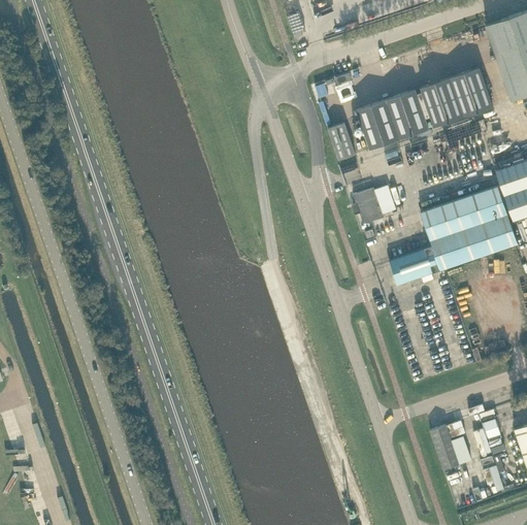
[(511,101),(526,96),(526,11),(485,27),(511,101)]
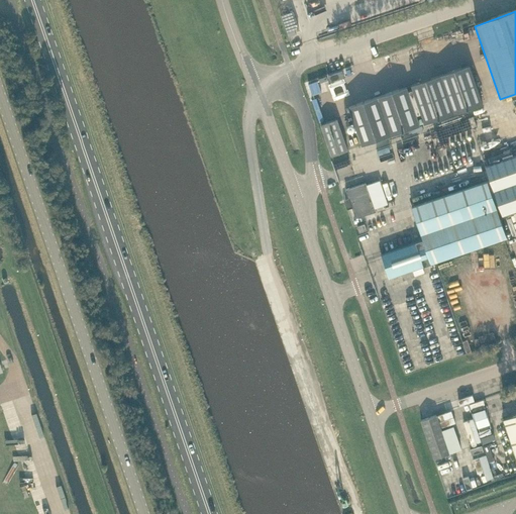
[(288,33),(297,30),(292,15),(283,18),(288,33)]
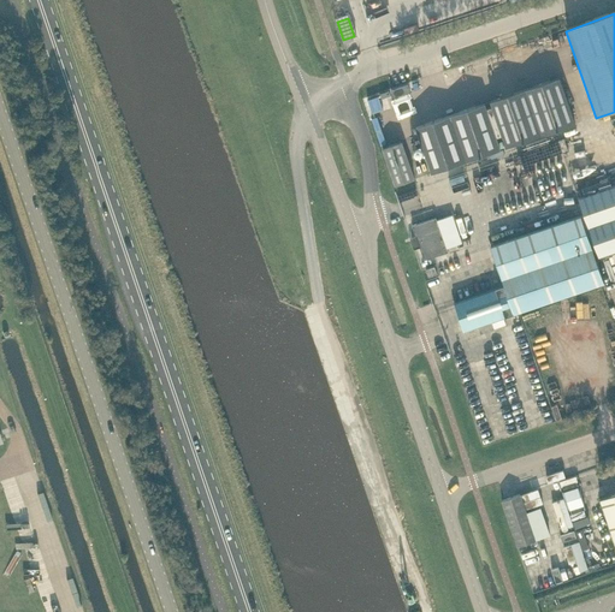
[(506,149),(574,126),(559,81),(490,104),(506,149)]
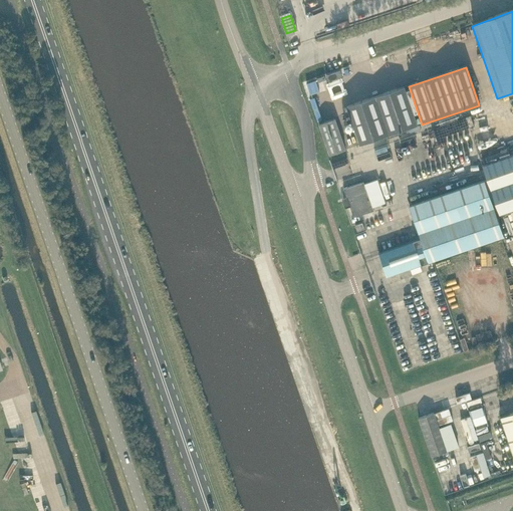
[(355,68),(337,73),(339,79),(357,74),(355,68)]
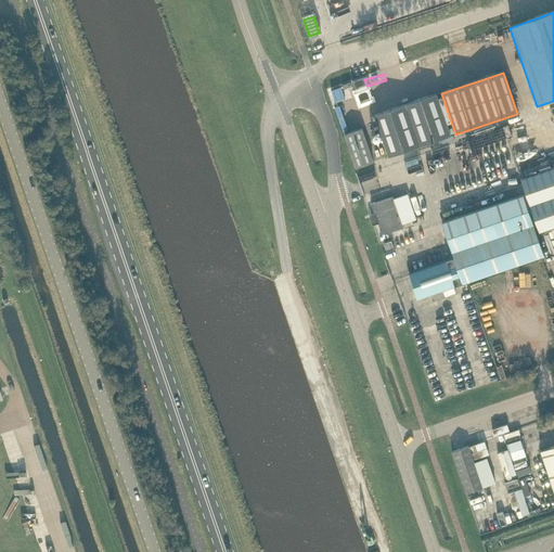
[(334,106),(352,100),(348,88),(330,94),(334,106)]
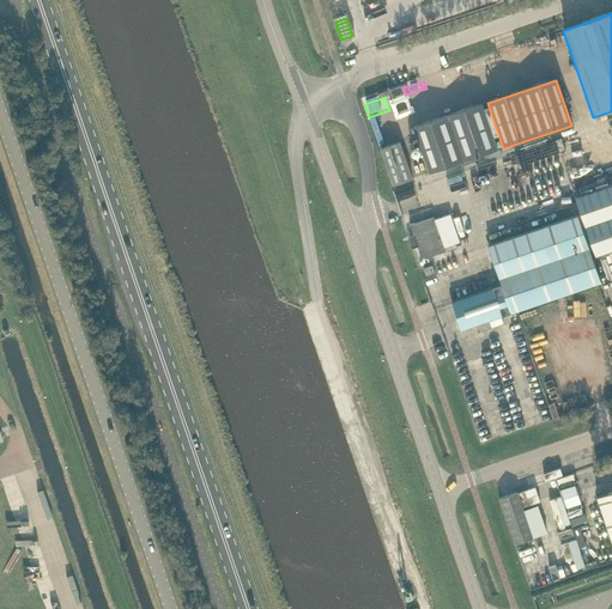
[(429,175),(497,151),(482,105),(413,129),(429,175)]
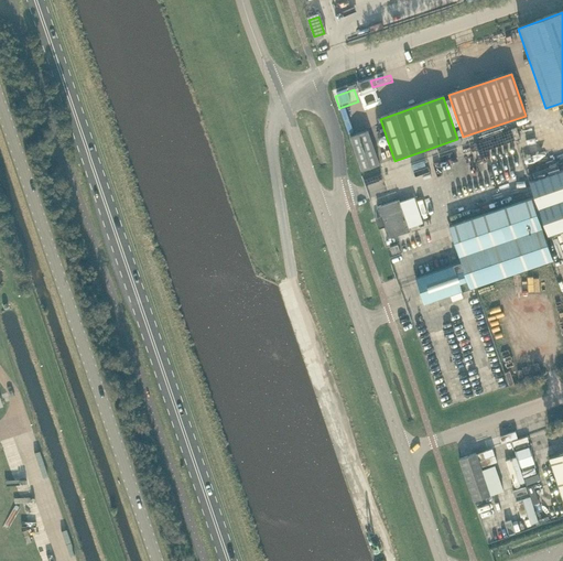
[(361,172),(379,166),(367,132),(349,138),(361,172)]
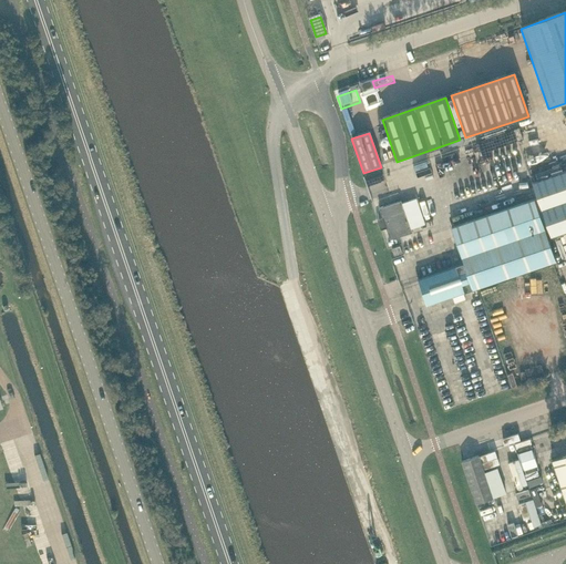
[(423,165),(435,162),(434,156),(422,161),(423,165)]
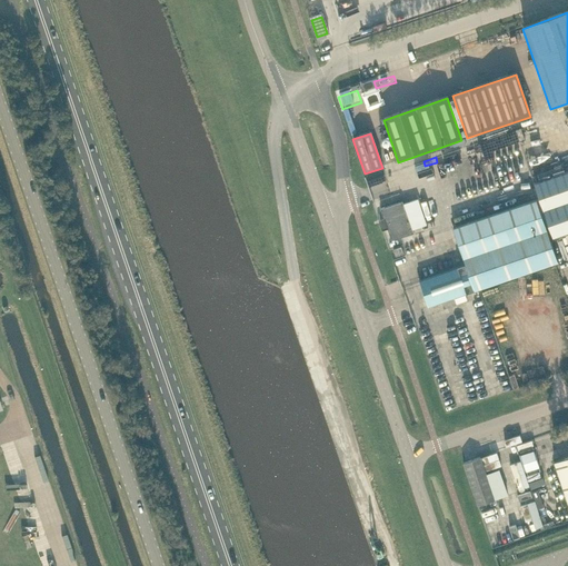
[(398,180),(404,178),(400,168),(394,170),(398,180)]
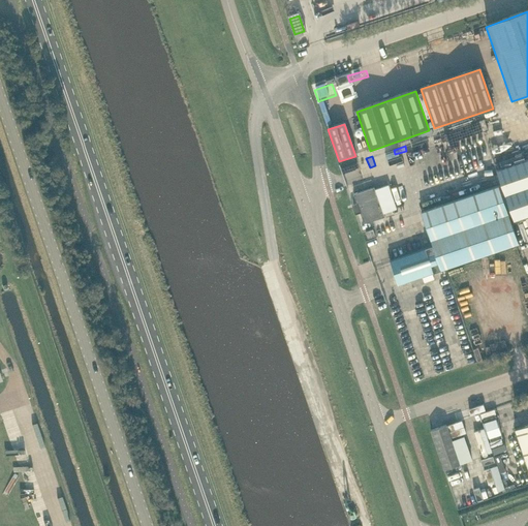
[(527,217),(527,160),(496,173),(514,222),(527,217)]
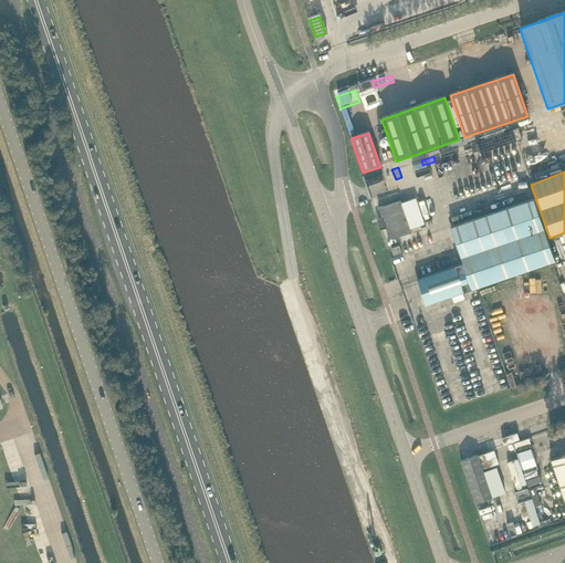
[(410,232),(417,229),(424,227),(426,227),(416,200),(401,206),(410,232)]
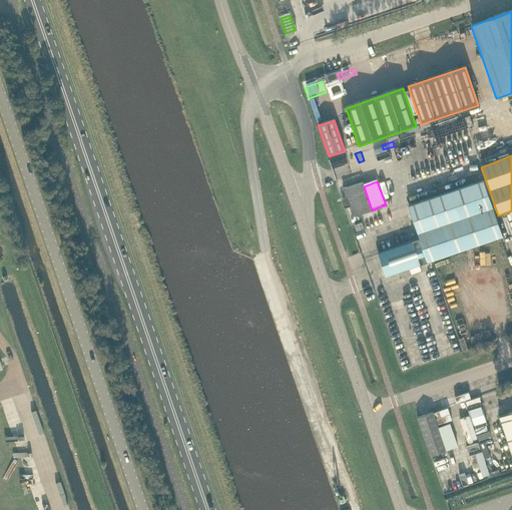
[(372,210),(364,186),(362,183),(343,190),(348,203),(343,205),(345,209),(349,207),(353,218),(372,211),(372,210)]
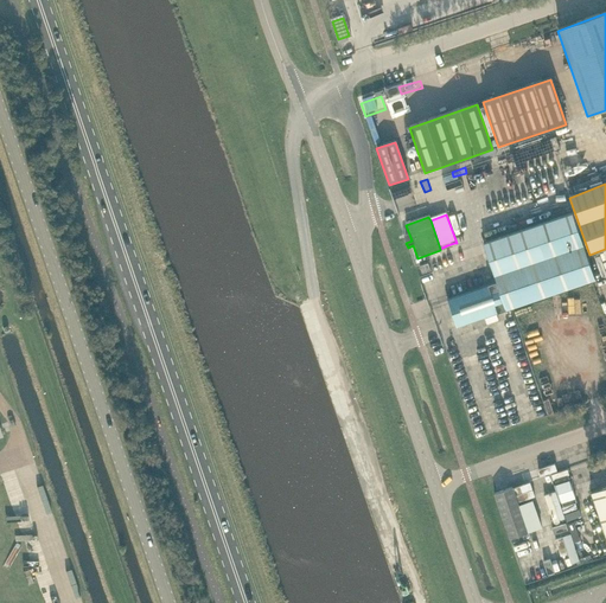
[(455,328),(585,284),(562,218),(473,249),(486,288),(447,301),(455,328)]
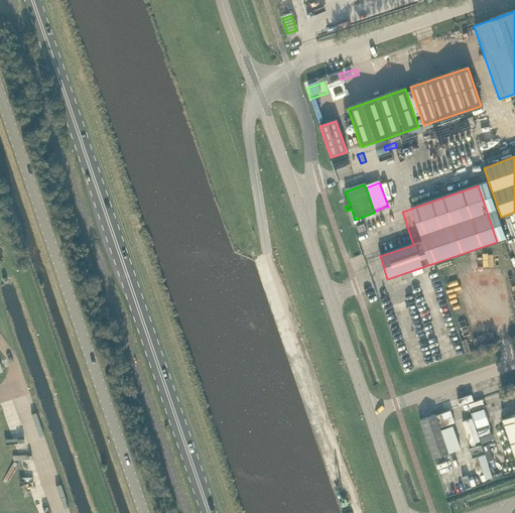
[(386,207),(380,209),(383,216),(389,214),(386,207)]
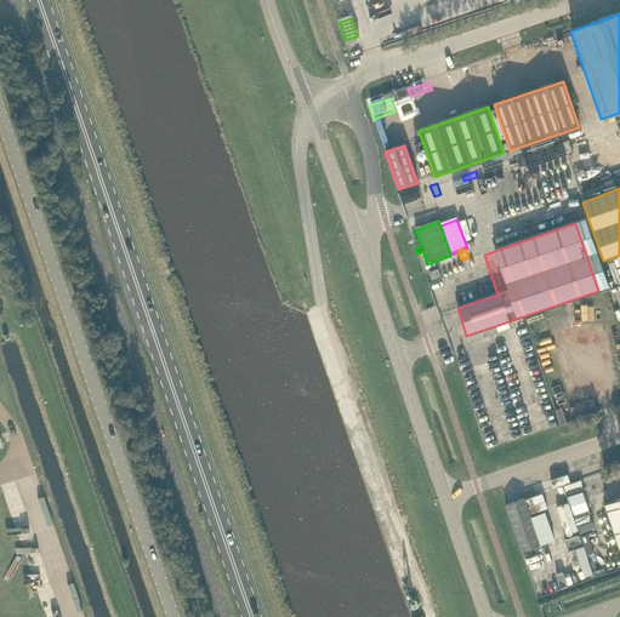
[(431,283),(441,279),(437,272),(428,274),(431,283)]
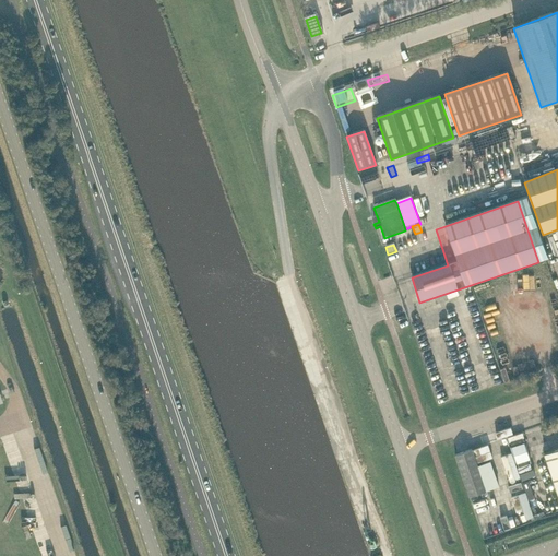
[(518,369),(511,371),(517,383),(522,381),(518,369)]
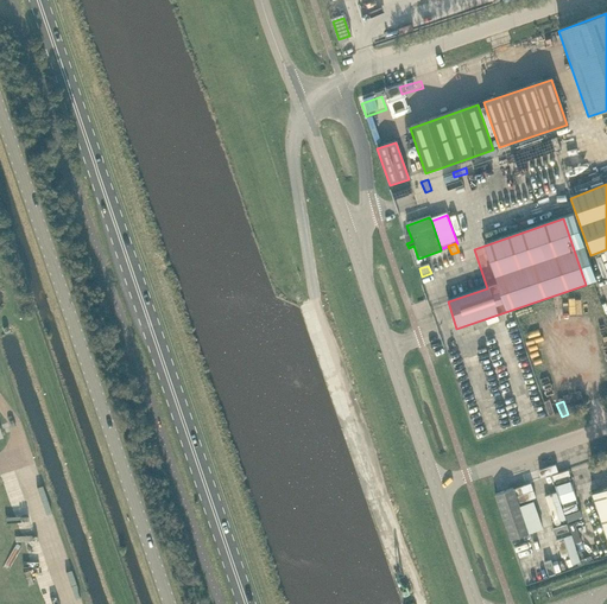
[(606,546),(606,489),(589,495),(606,546)]
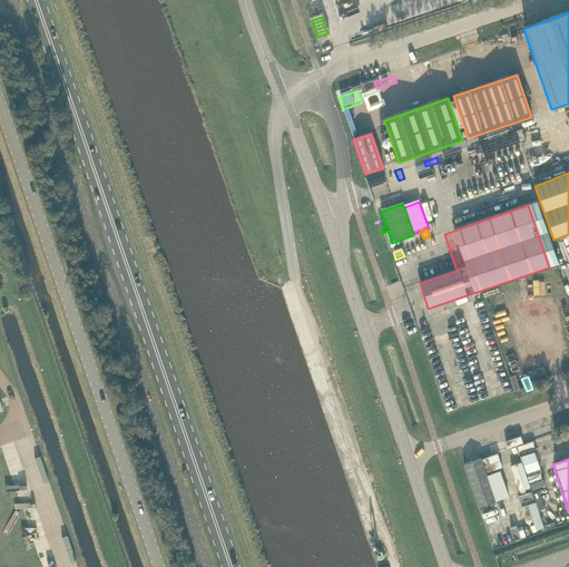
[(494,502),(487,477),(480,460),(463,466),(478,508),(494,502)]
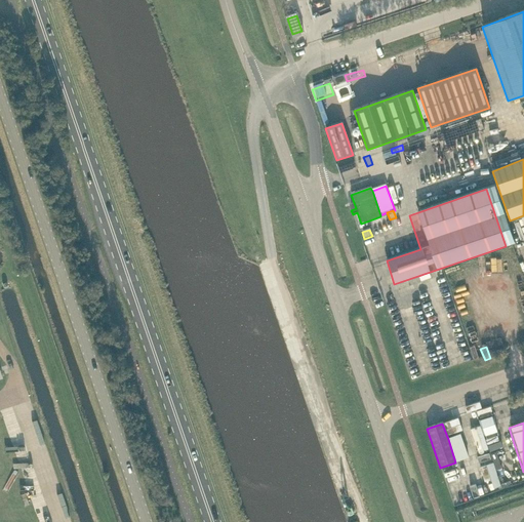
[(460,436),(448,439),(455,463),(469,458),(460,436)]
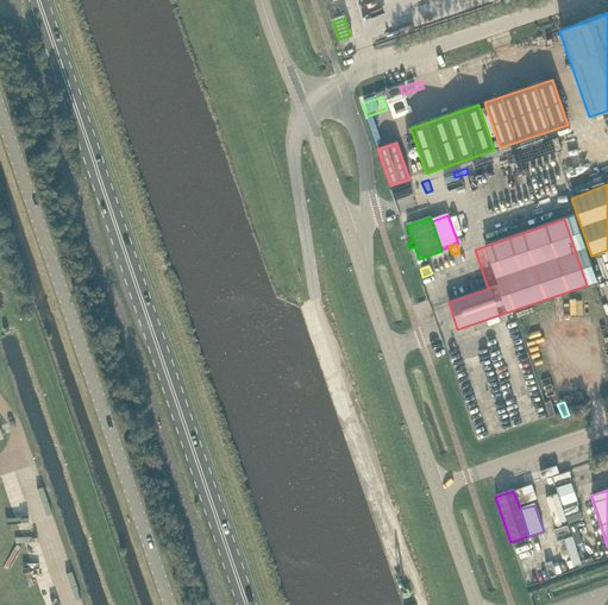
[(582,566),(607,560),(607,554),(594,558),(590,535),(576,537),(582,566)]
